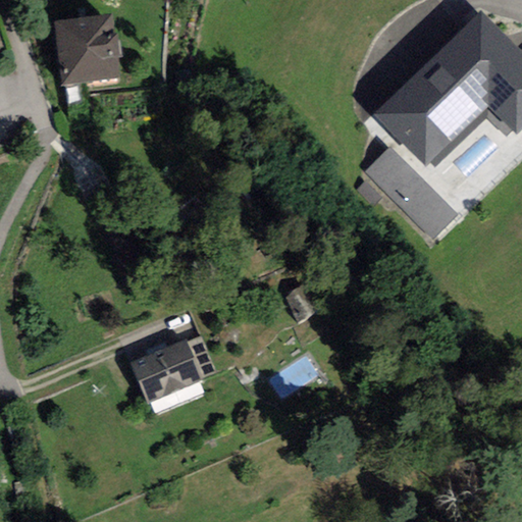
[(521,54),(480,11),(372,116),(425,168),(488,108),(515,136),(521,128),(521,54)]
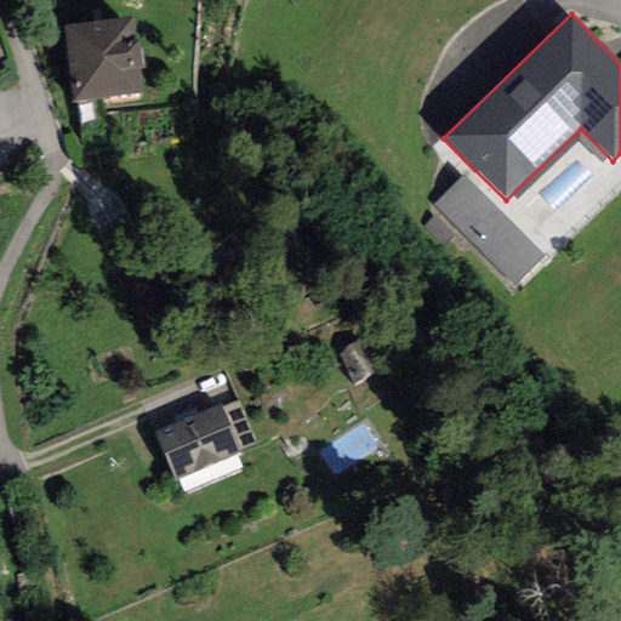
[(130,18),(67,27),(75,100),(140,92),(130,18)]
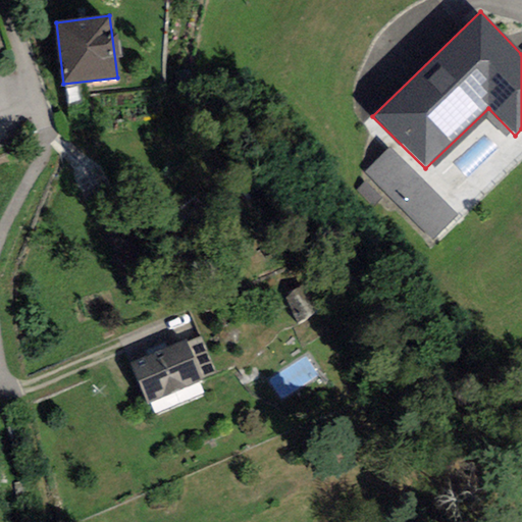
[(364,171),(431,240),(457,215),(389,146),(364,171)]
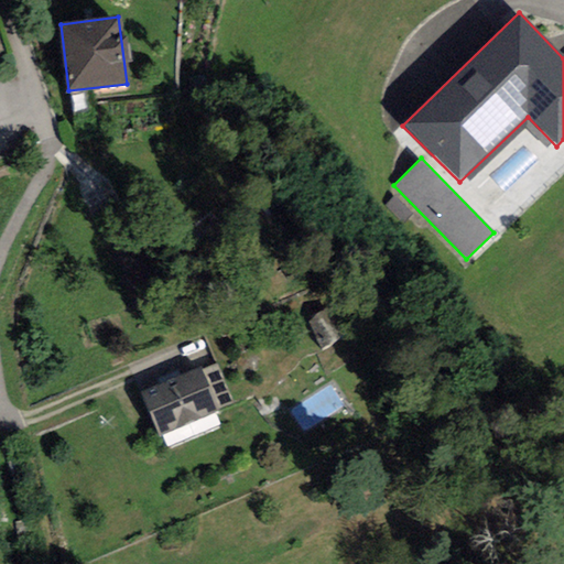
[(305,325),(316,354),(338,344),(326,316),(305,325)]
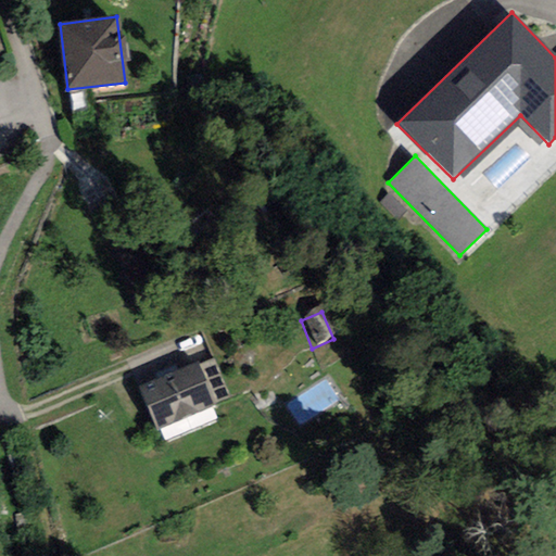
[(158,431),(217,407),(215,403),(229,397),(215,358),(201,364),(139,388),(158,431)]
